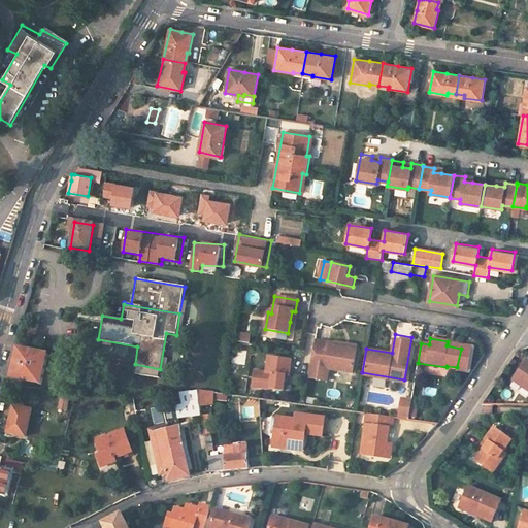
[(329,343),(315,340),(308,377),(326,381),(328,369),(352,373),(356,351),(329,345),(329,343)]
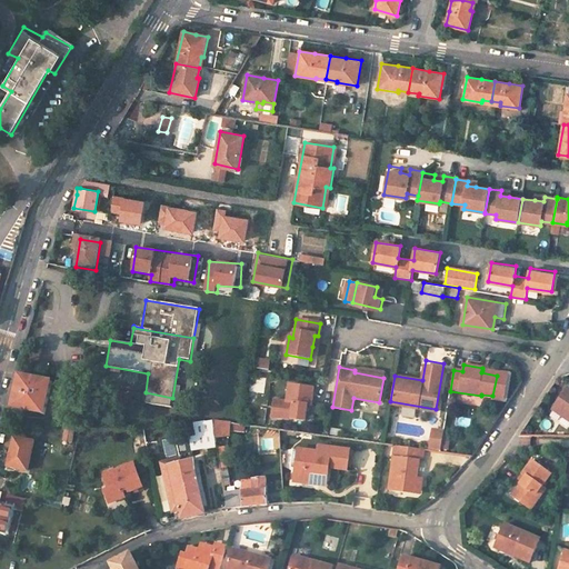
[(51,382),(19,375),(17,388),(12,407),(45,415),(51,382)]
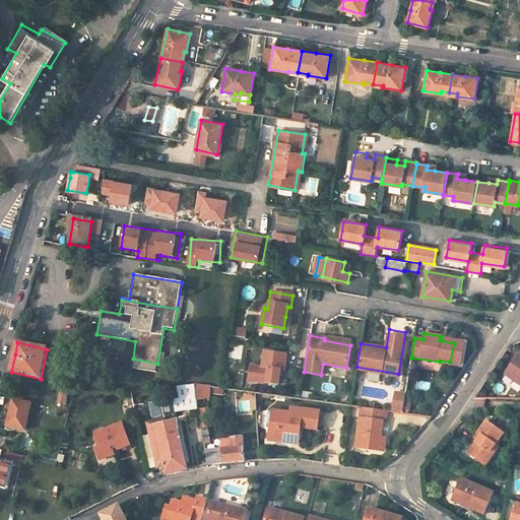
[(285,354),(263,351),(261,367),(253,366),(251,381),(277,385),(279,371),(283,371),(285,354)]
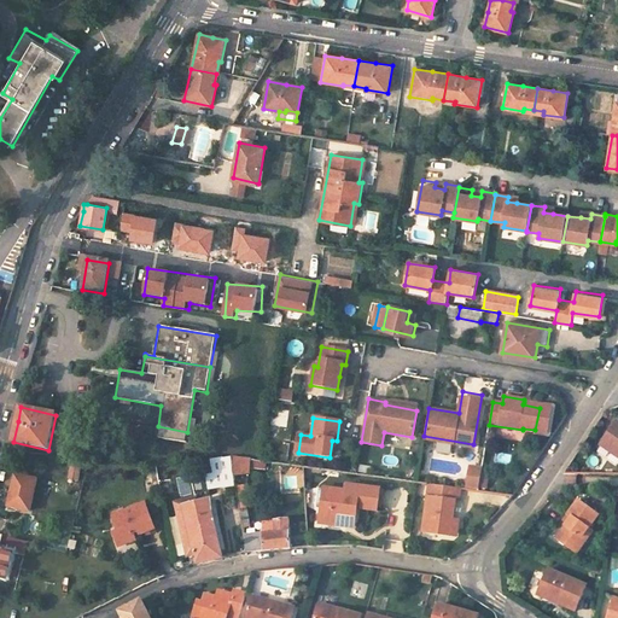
[(617,425),(613,423),(601,442),(617,453),(617,425)]
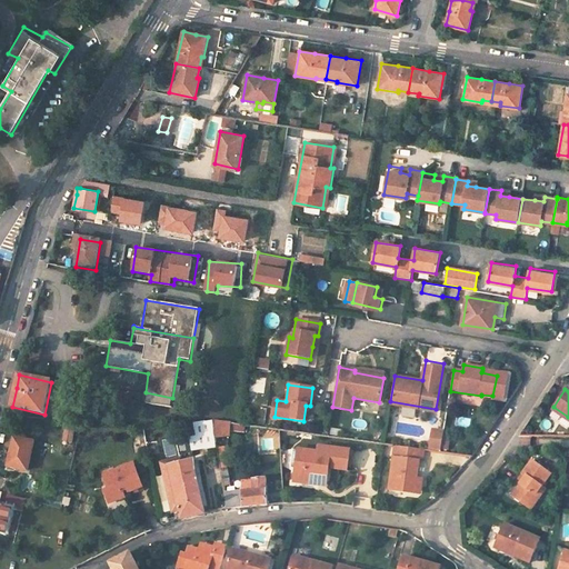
[(172,398),(146,392),(143,402),(170,407),(172,398)]
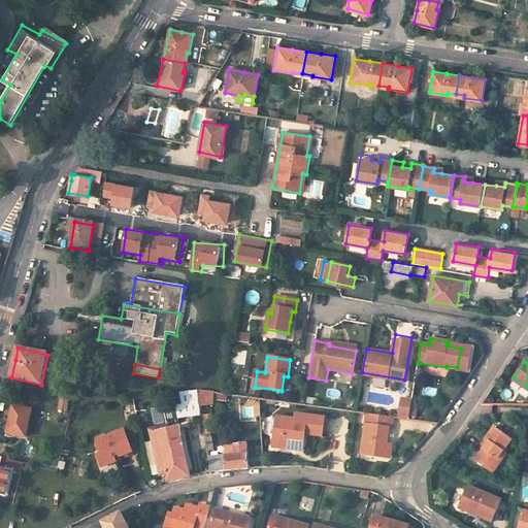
[(527,387),(514,377),(512,381),(527,391),(527,387)]
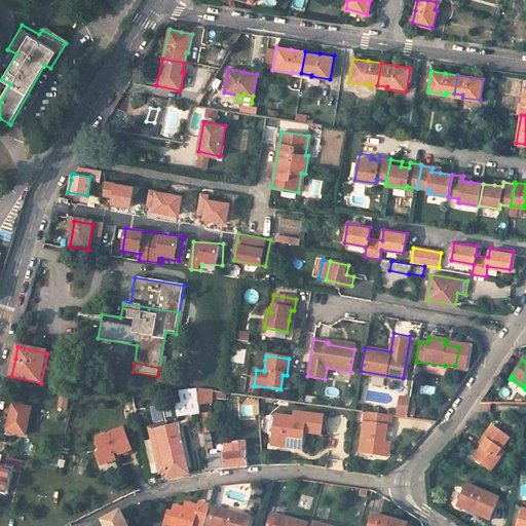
[(195,388),(179,390),(182,403),(197,401),(195,388)]
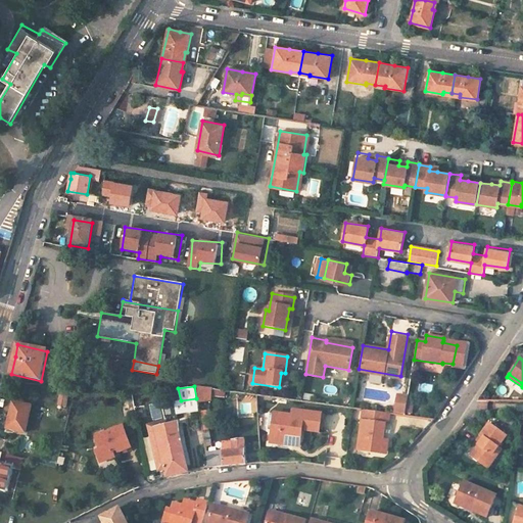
[(196,386),(194,386),(196,398),(197,401),(210,400),(211,388),(196,386)]
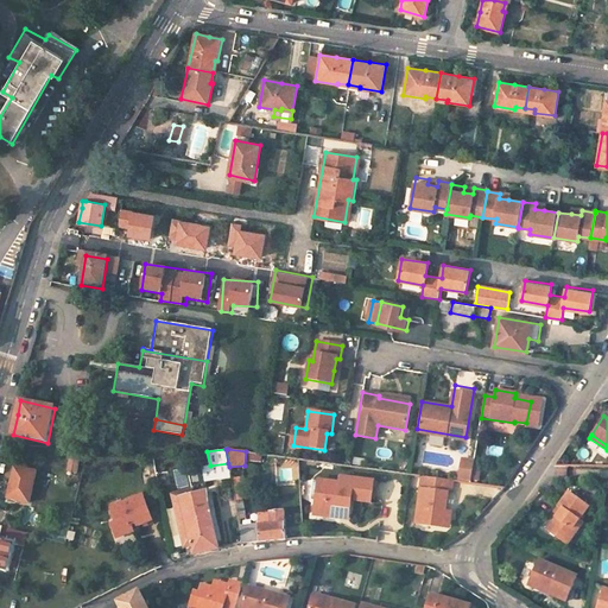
[(461,482),(482,483),(483,460),(463,457),(461,482)]
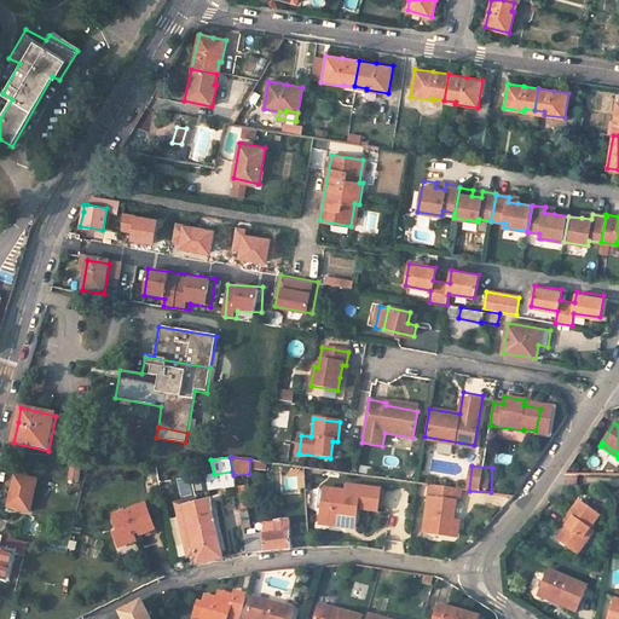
[(81,468),(71,467),(70,480),(80,481),(81,468)]
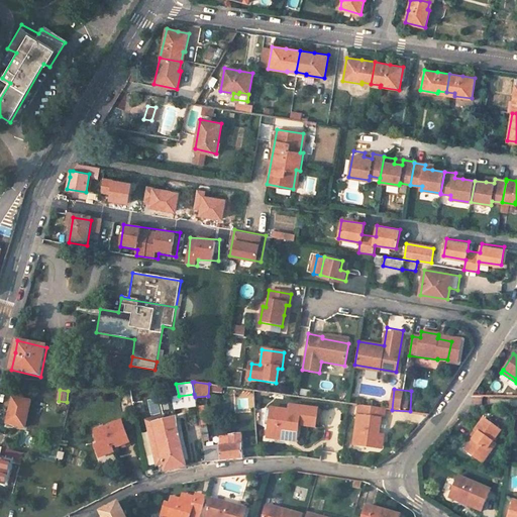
[(194,394),(179,396),(178,396),(172,397),(174,410),(196,407),(195,397),(194,394)]
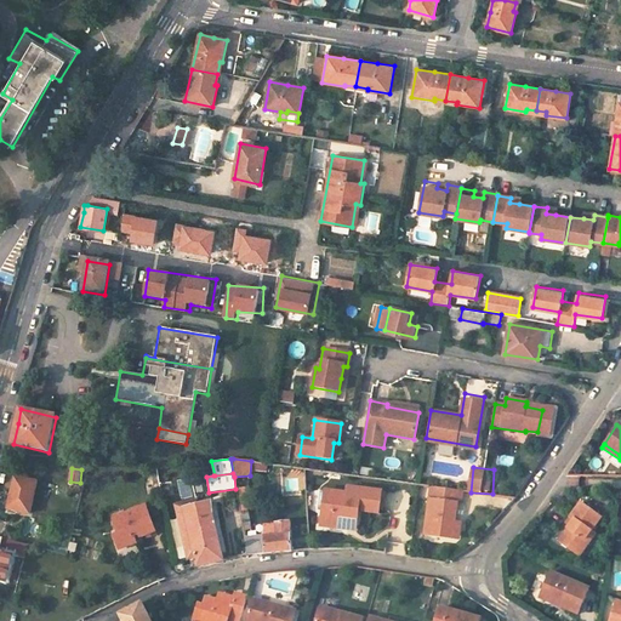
[(36,482),(13,477),(7,508),(29,513),(36,482)]
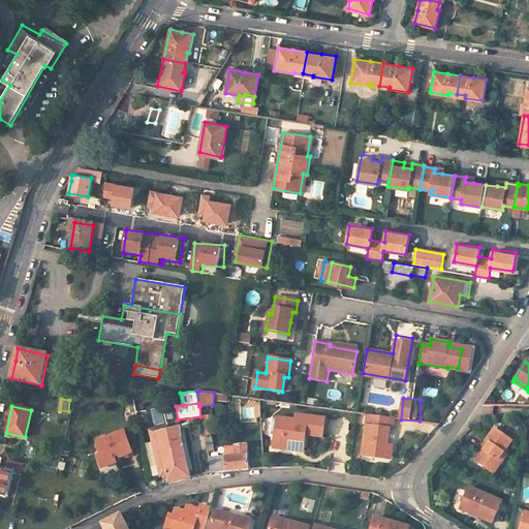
[(275,434),(272,448),(294,452),(298,434),(305,435),(322,438),(325,419),(297,414),(296,421),(283,418),(281,435),(275,434)]
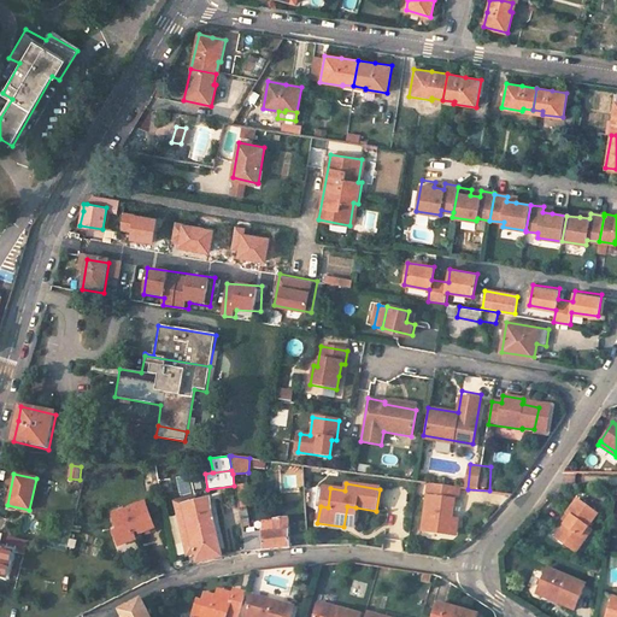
[(458,487),(428,483),(421,533),(450,535),(451,519),(453,500),(457,501),(458,487)]
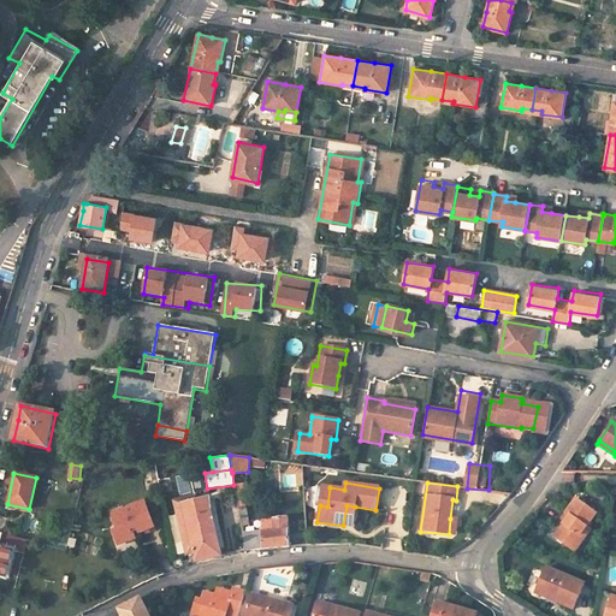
[(243,484),(234,485),(238,510),(247,509),(248,508),(243,484)]
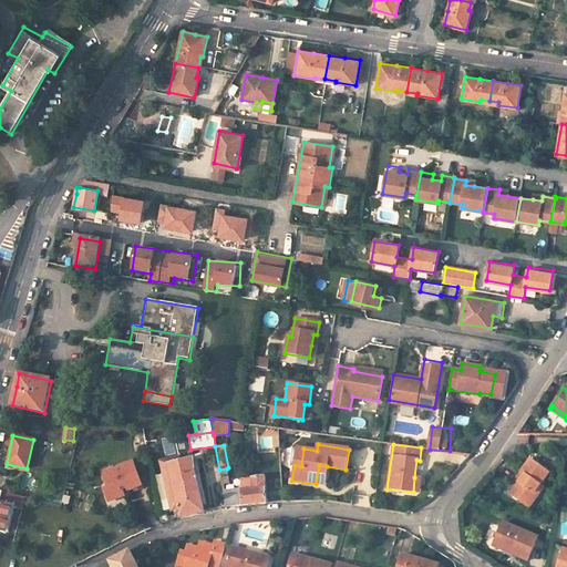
[(297,447),(295,465),(301,466),(303,449),(297,447)]
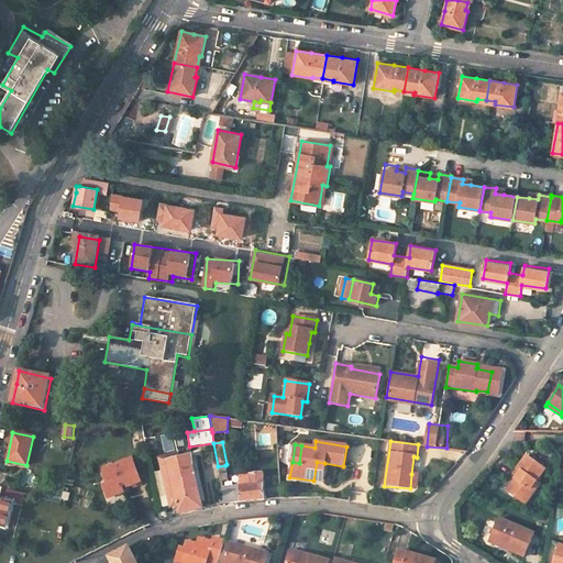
[(159,459),(170,501),(176,500),(166,462),(178,459),(177,454),(159,459)]
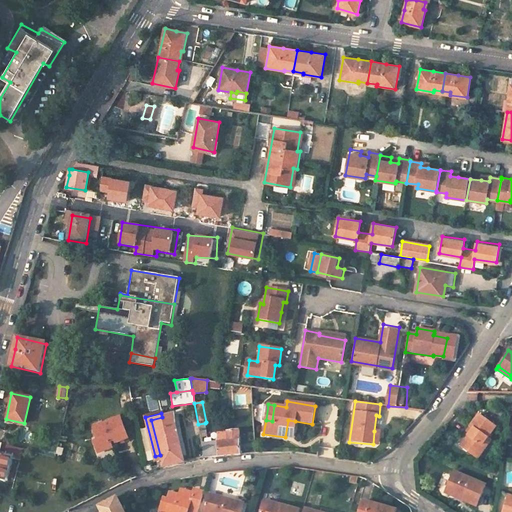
[(162,417),(151,420),(160,455),(155,456),(153,456),(156,467),(158,466),(185,462),(180,443),(173,414),(162,417)]
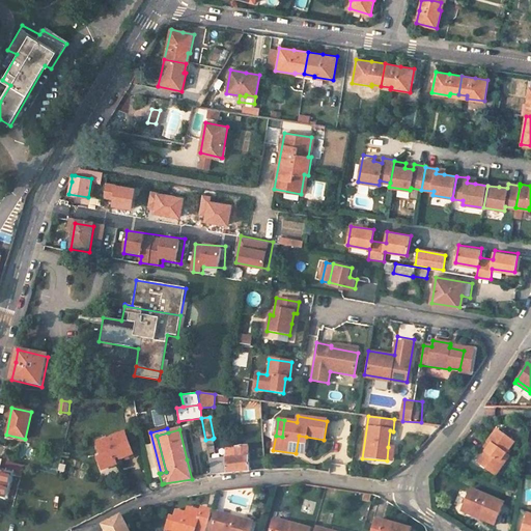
[(491,444),(487,449),(478,462),(492,472),(500,462),(503,464),(509,456),(505,453),(513,442),(497,429),(488,441),(491,444)]
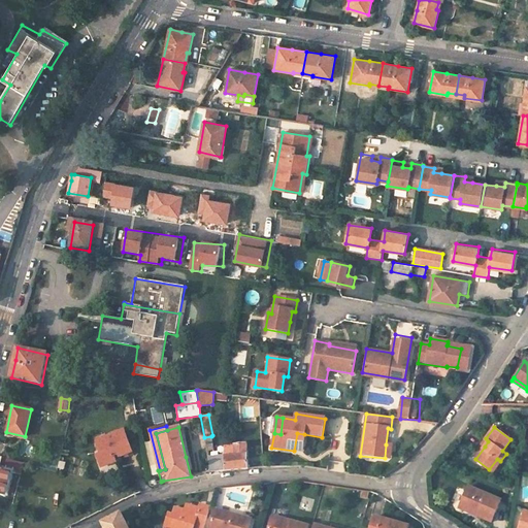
[(113,458),(119,457),(120,460),(132,455),(131,454),(128,437),(127,438),(125,432),(105,438),(106,442),(106,443),(98,447),(97,447),(99,456),(97,457),(101,468),(116,464),(113,458)]
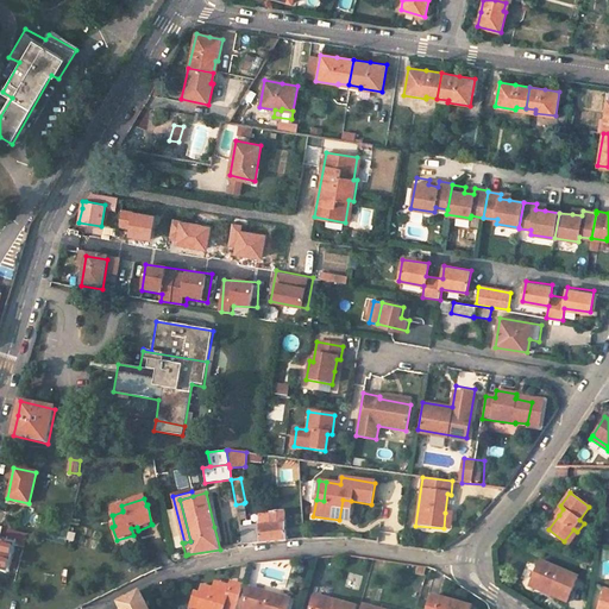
[(351,501),(343,500),(339,520),(347,521),(351,501)]
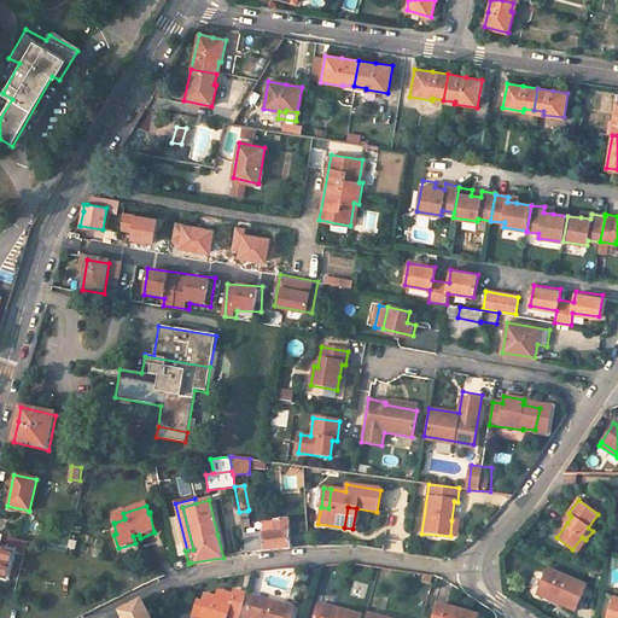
[(248,511),(239,512),(244,536),(251,535),(248,511)]
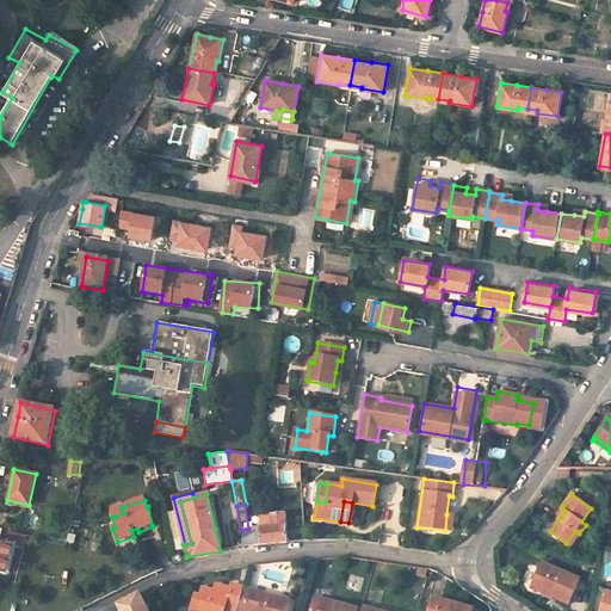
[(285,514),(259,517),(260,528),(263,545),(272,544),(289,542),(285,514)]
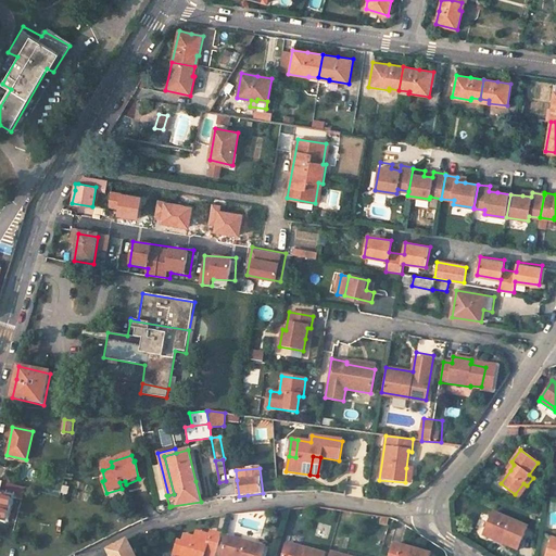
[(226,481),(219,482),(222,497),(239,496),(237,480),(226,481)]
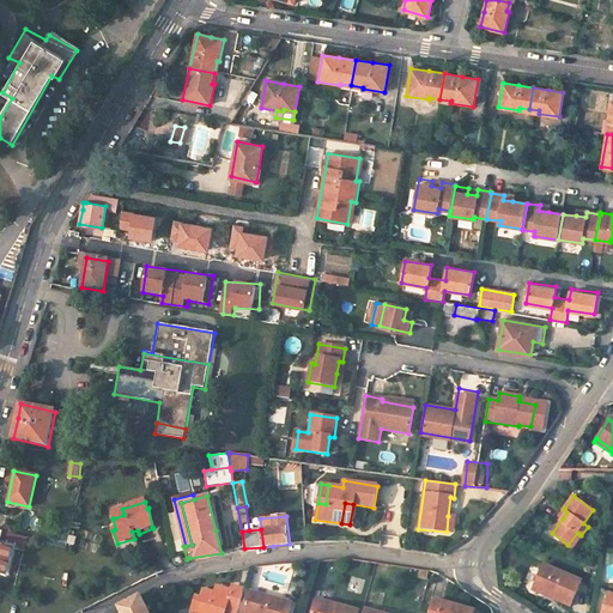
[(0,571),(6,574),(12,548),(0,545),(0,540),(2,532),(0,530),(0,571)]
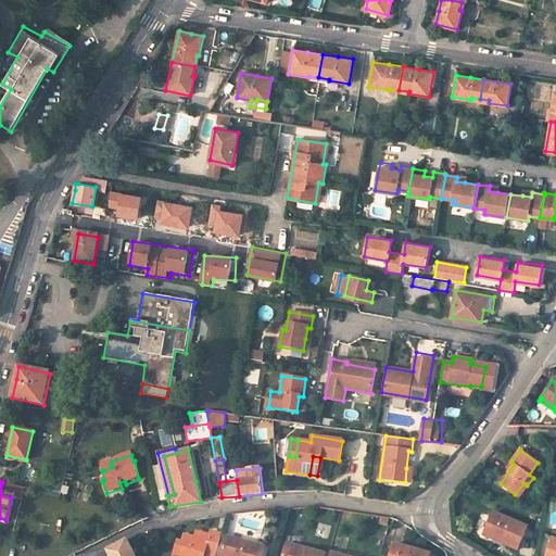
[(523,483),(515,494),(518,497),(527,485),(523,483)]
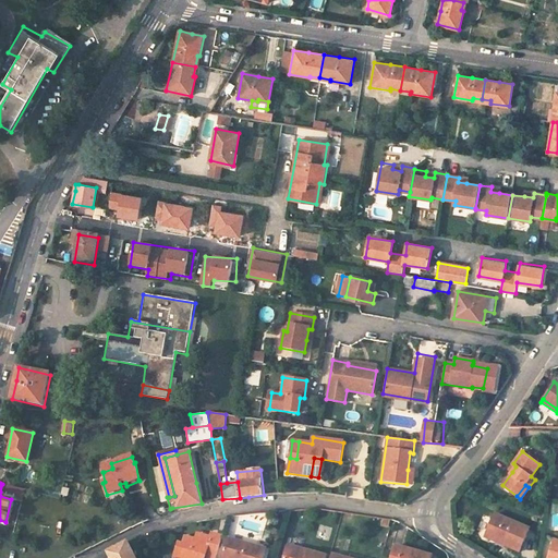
[(487,533),(506,543),(505,545),(519,553),(530,530),(497,513),(487,533)]
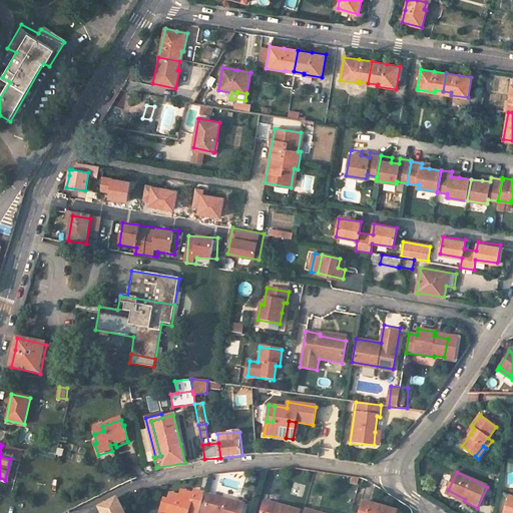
[(199,512),(205,493),(195,490),(194,494),(181,490),(180,496),(171,494),(168,505),(163,503),(160,512),(199,512)]
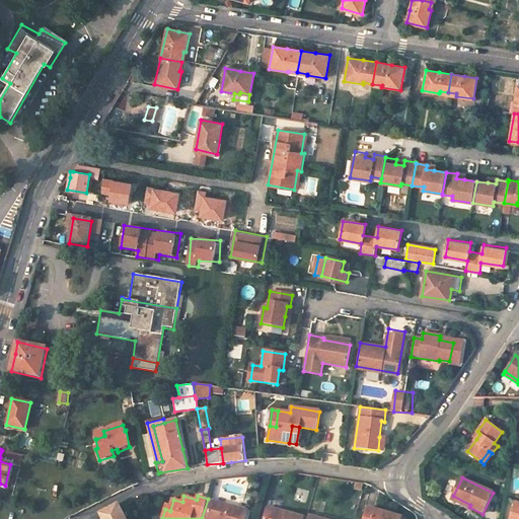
[(246,518),(248,511),(213,501),(209,517),(214,518),(246,518)]
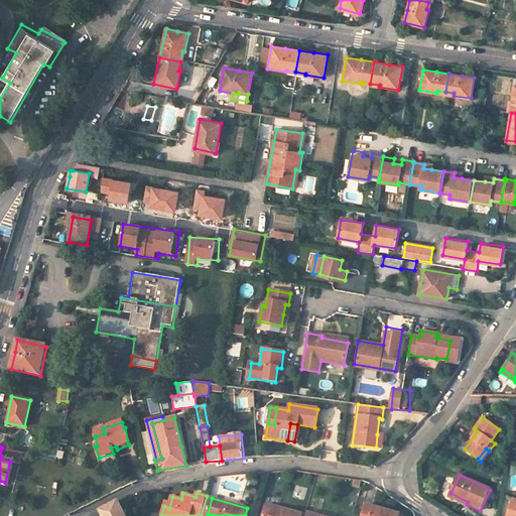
[(102,511),(102,514),(103,515),(125,515),(118,501),(104,509),(103,510),(102,511)]
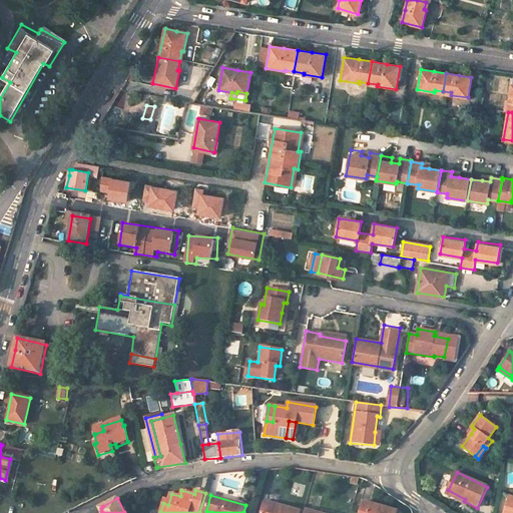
[(361,512),(397,512),(398,511),(365,501),(361,512)]
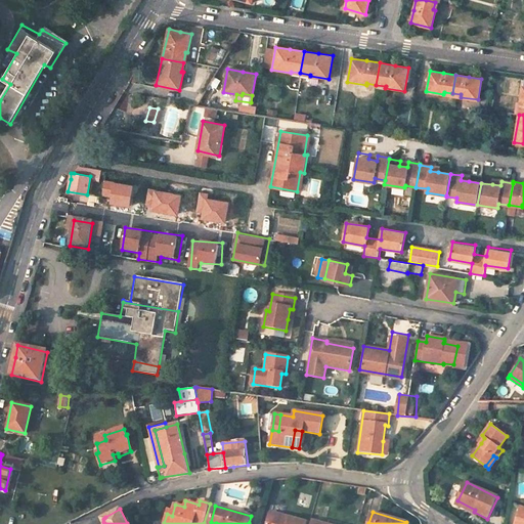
[(307,523),(308,523),(272,513),(268,523),(307,523)]
